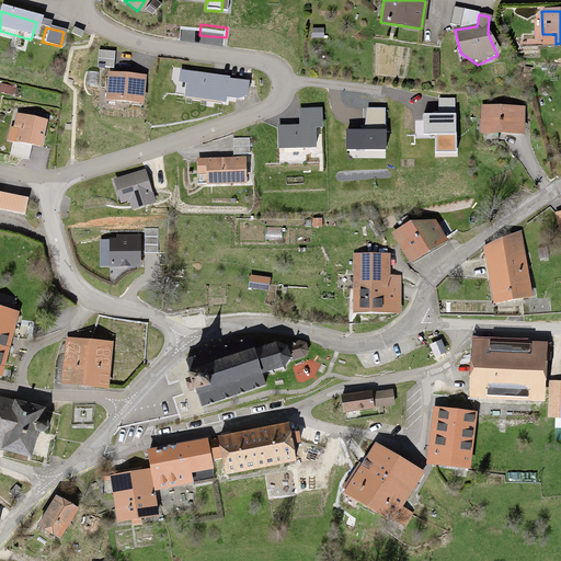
[(113,52),(93,49),(92,66),(112,67),(113,52)]
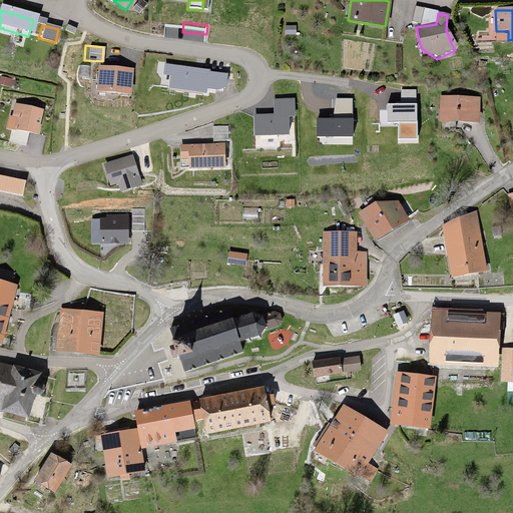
[(228,86),(230,74),(159,64),(159,75),(165,76),(163,90),(199,94),(200,90),(210,91),(228,86)]
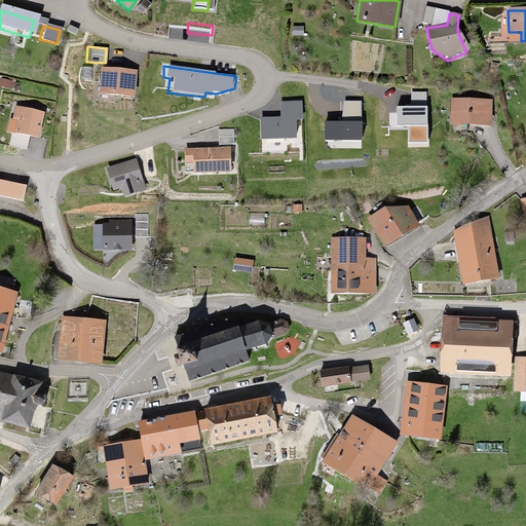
[(133,97),(135,71),(100,68),(98,94),(133,97)]
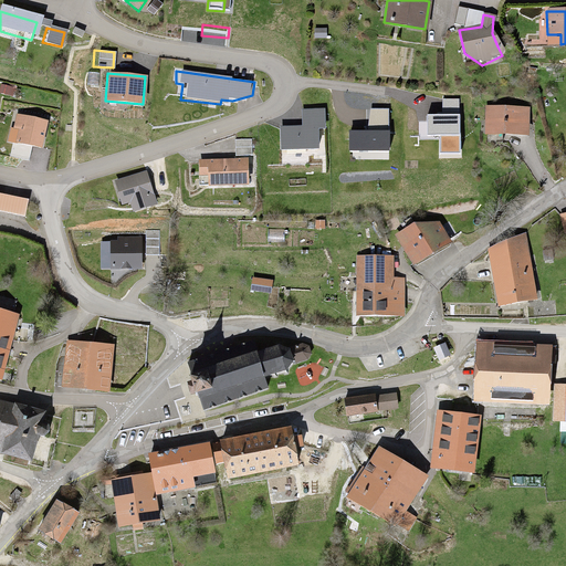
[(0,94),(8,96),(11,86),(0,83),(0,94)]
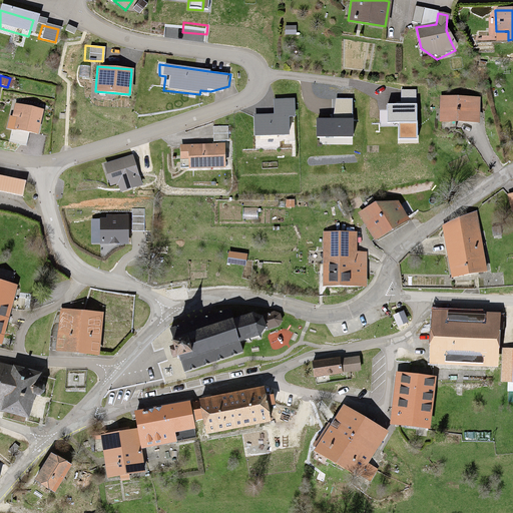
[(480,99),(441,98),(440,119),(479,120),(480,99)]
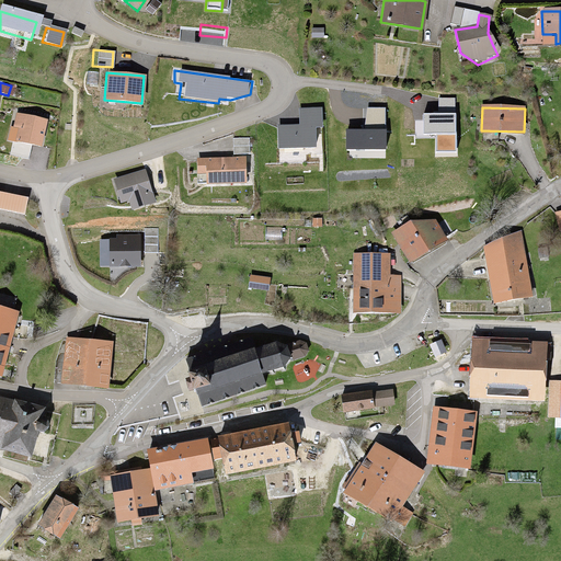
[(323,129),(323,110),(299,110),(299,126),(283,126),(283,148),(315,149),(315,129),(323,129)]
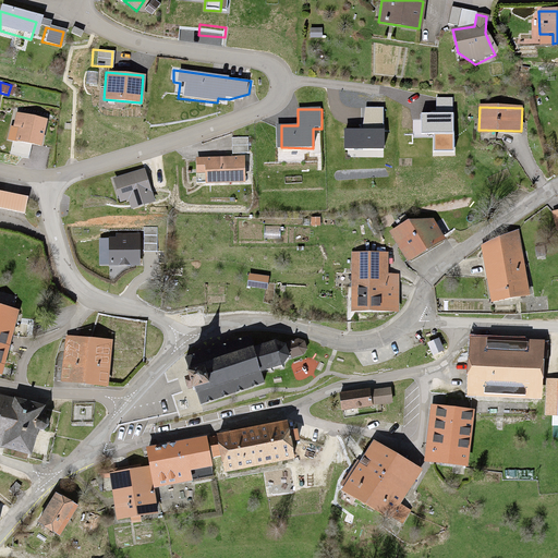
[(453,112),(421,112),(421,133),(434,133),(434,152),(453,152),(453,112)]
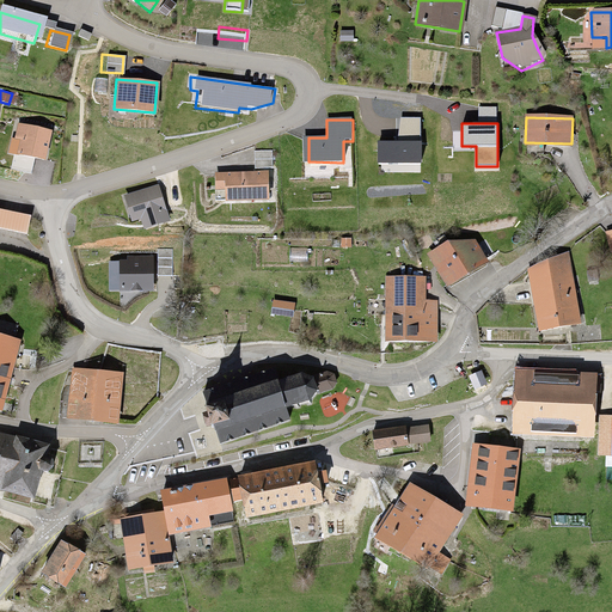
[(47,159),(53,135),(18,127),(12,152),(47,159)]
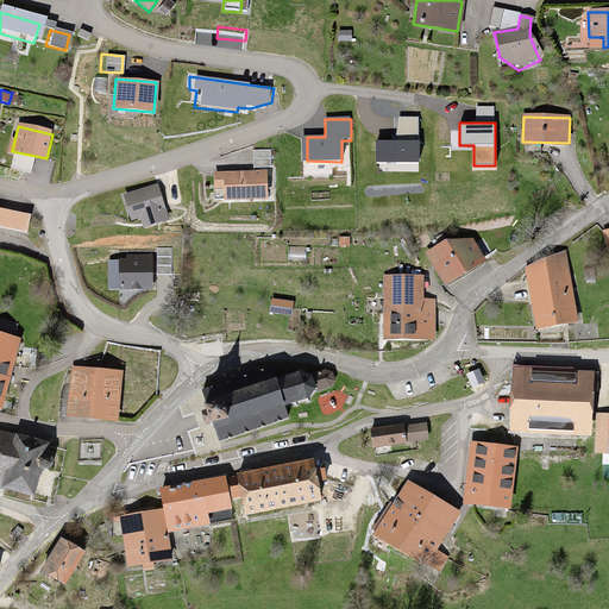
[(419,140),(376,140),(376,162),(419,162),(419,140)]
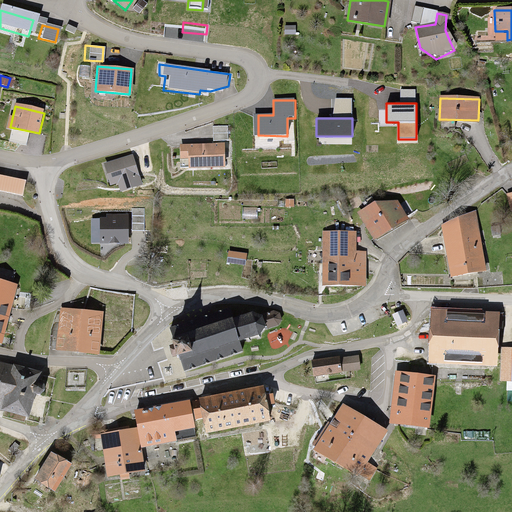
[(230,140),(230,126),(215,126),(215,140),(230,140)]
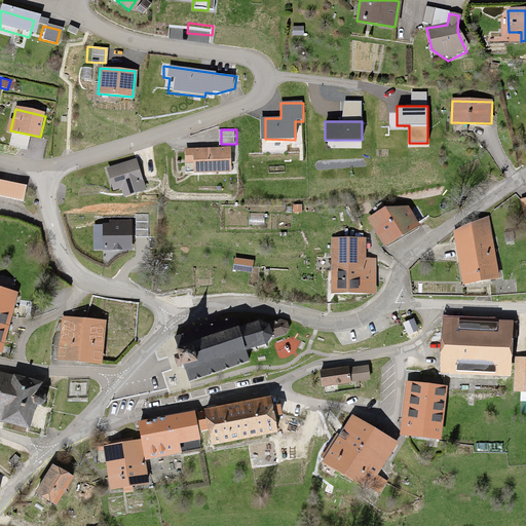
[(231,171),(231,148),(183,148),(183,159),(190,159),(190,171),(231,171)]
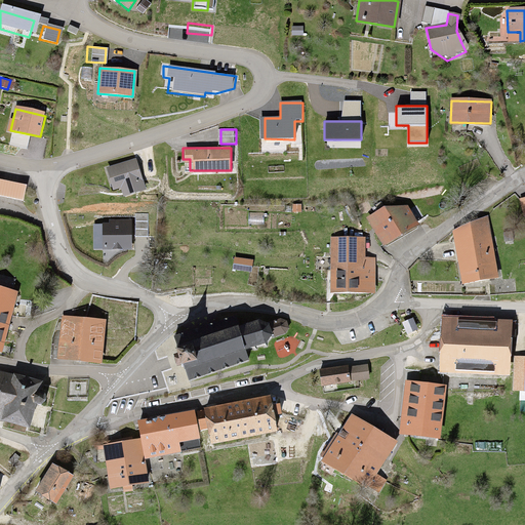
[(143,189),(136,160),(104,167),(109,187),(120,184),(122,193),(143,189)]
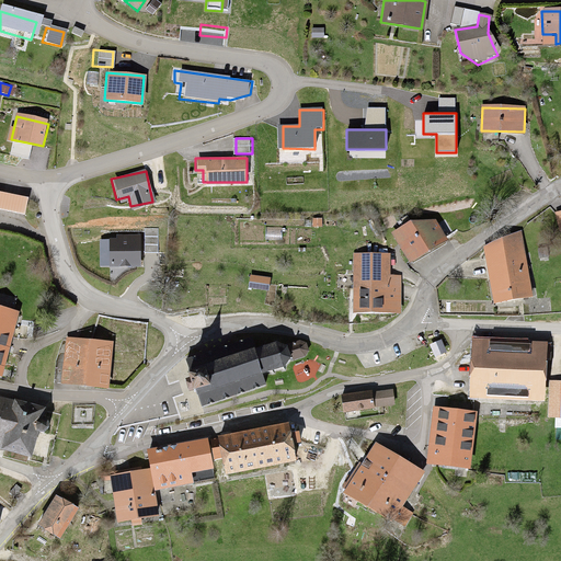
[(0,210),(26,216),(30,198),(0,193),(0,210)]
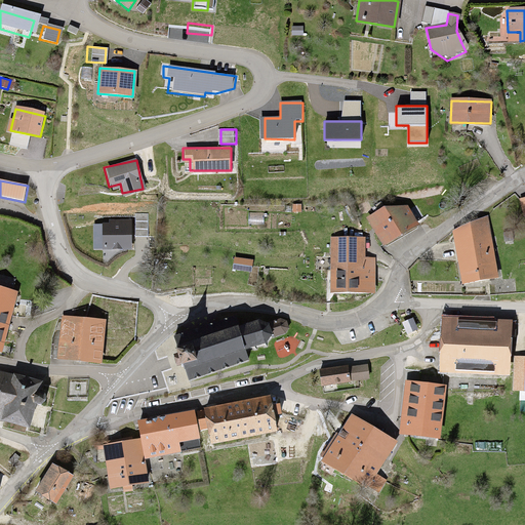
[(368,218),(381,244),(419,226),(409,209),(388,208),(368,218)]
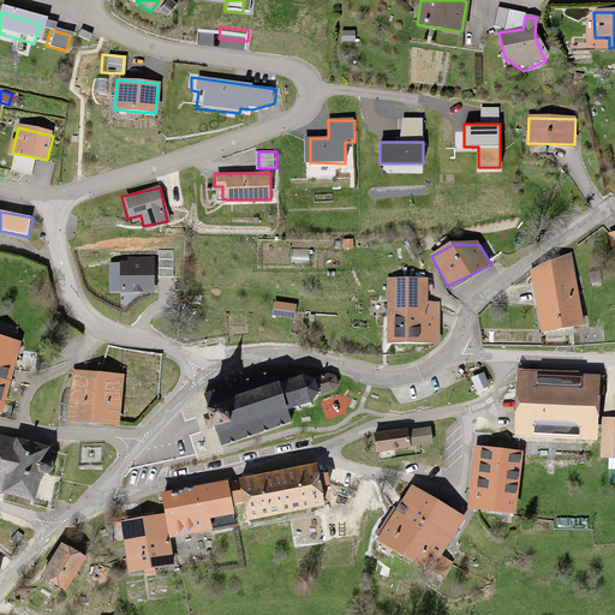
[(156,293),(159,257),(133,256),(132,266),(120,264),(118,292),(156,293)]
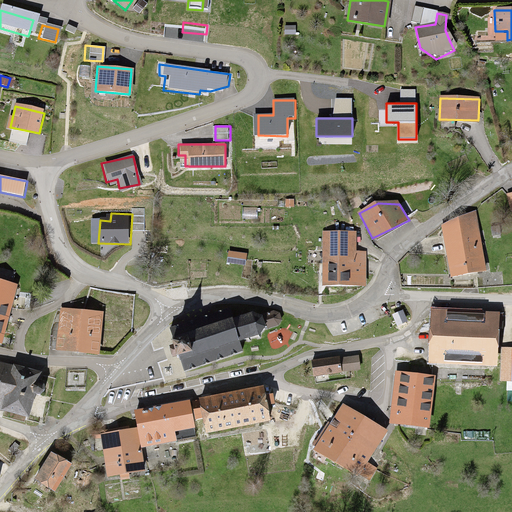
[(473,213),(441,224),(452,276),(485,269),(473,213)]
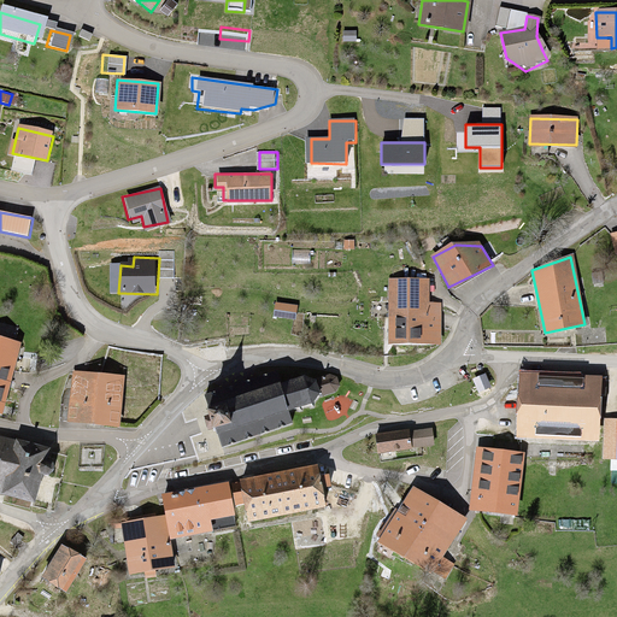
[(389,281),(387,345),(440,346),(441,306),(427,306),(428,282),(389,281)]
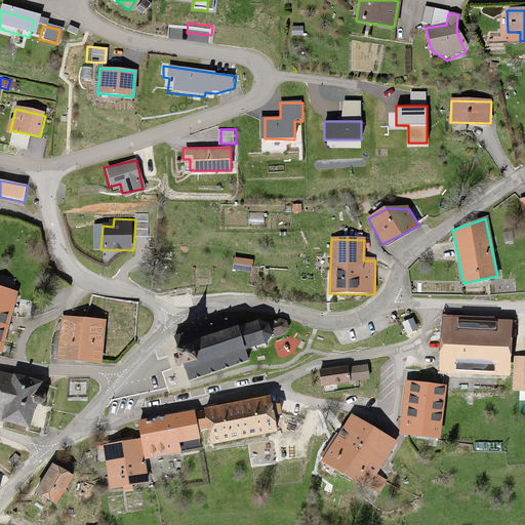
[(251,270),(252,261),(234,258),(232,267),(251,270)]
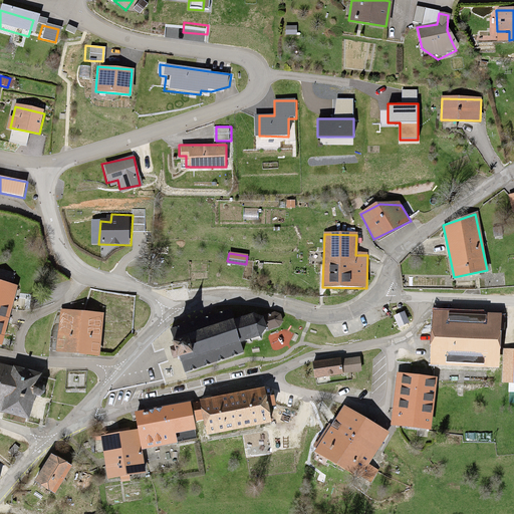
[(0,343),(1,344),(15,287),(0,283),(0,343)]
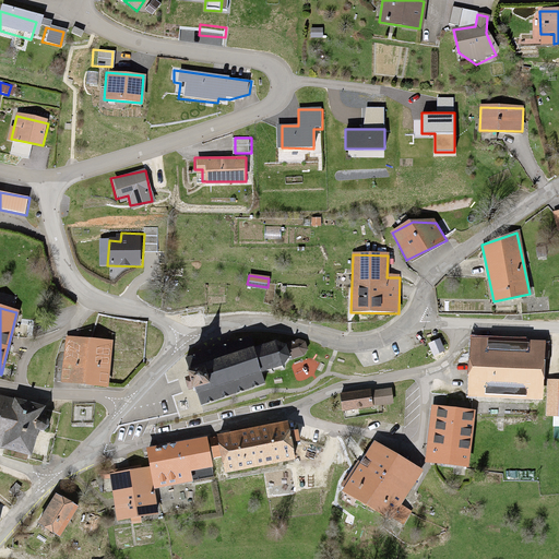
[(64,339),(60,381),(107,387),(111,343),(64,339)]
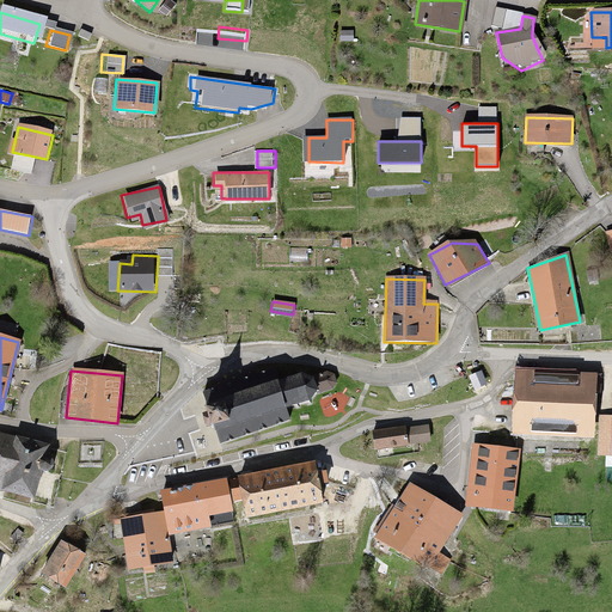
[(444,371),(430,374),(433,387),(447,384),(444,371)]
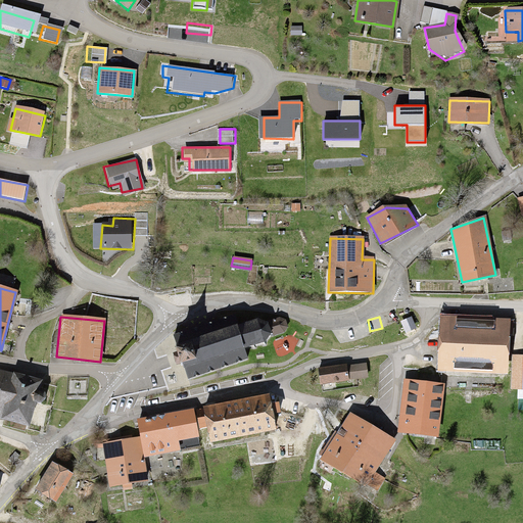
[(235,320),(174,337),(186,376),(246,359),(244,350),(267,344),(270,335),(284,331),(280,318),(266,322),(257,319),(237,325),(235,320)]
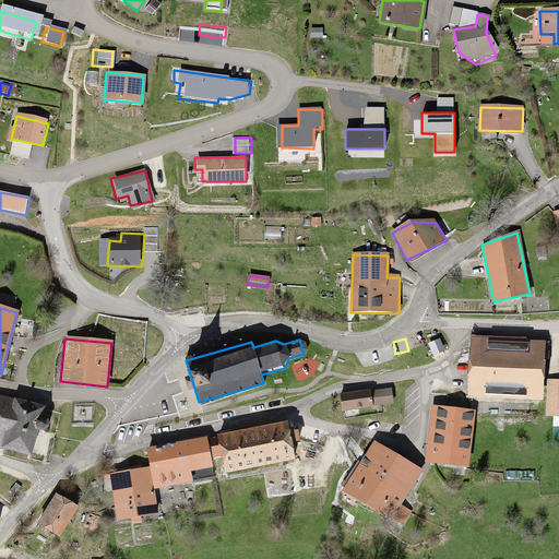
[(470,340),(468,395),(546,396),(547,341),(470,340)]
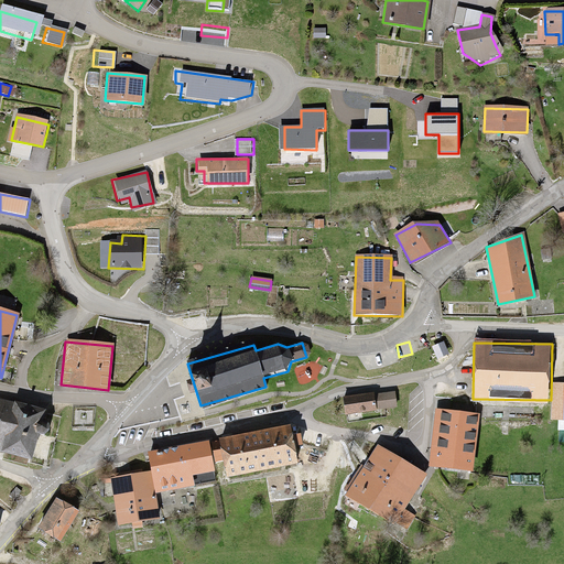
[(444,344),(432,347),(435,359),(447,356),(444,344)]
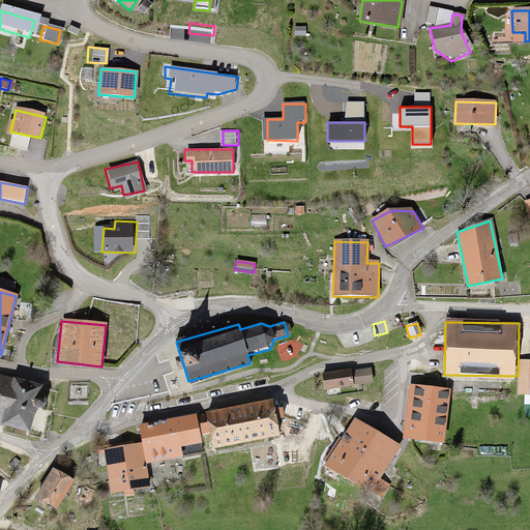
[(529,392),(529,366),(519,367),(519,392),(529,392)]
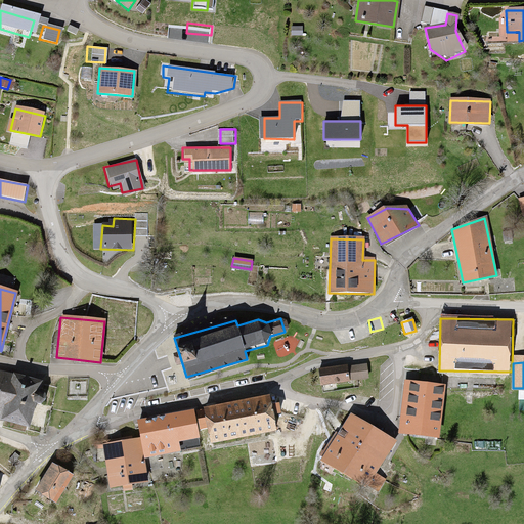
[(364,365),(319,369),(321,384),(365,380),(364,365)]
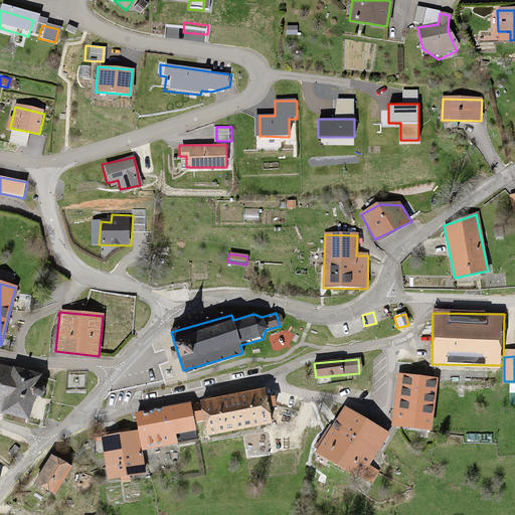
[(39,375),(0,366),(0,407),(31,414),(39,375)]
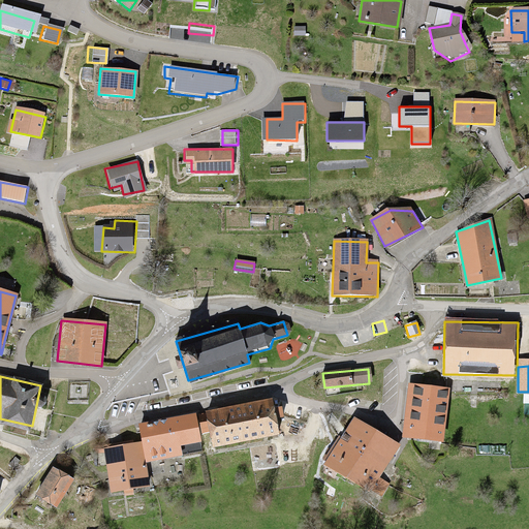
[(405,437),(444,439),(448,390),(408,386),(405,437)]
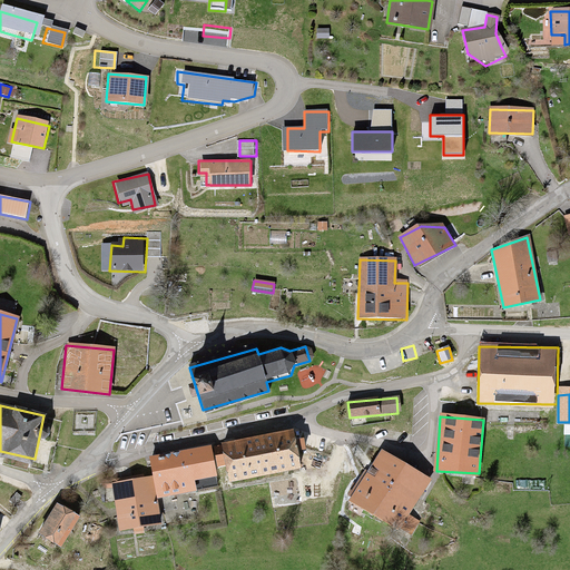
[(223,444),(229,479),(296,467),(290,432),(223,444)]
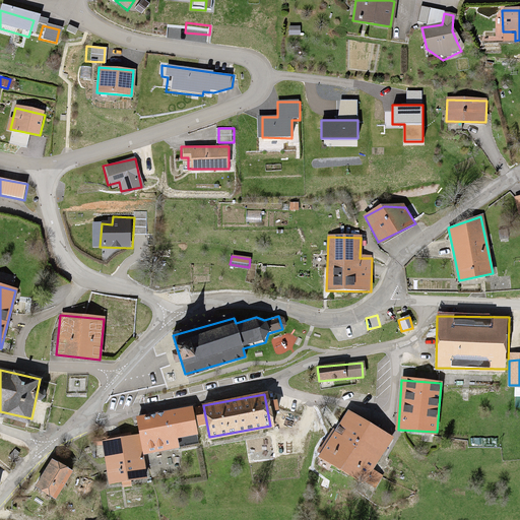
[(191,409),(137,418),(143,454),(176,449),(174,438),(195,435),(191,409)]
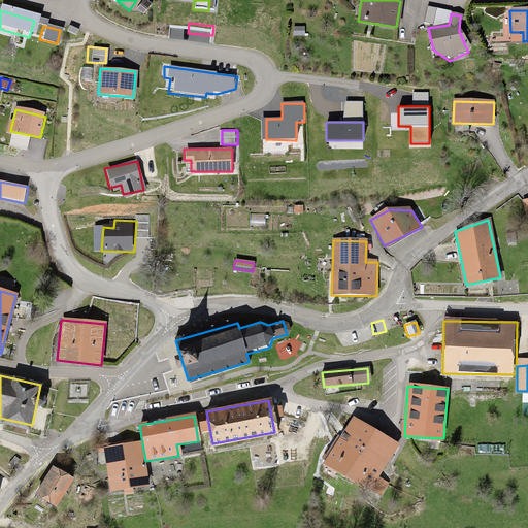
[(395,448),(351,421),(324,463),(381,498),(390,483),(377,475),(395,448)]
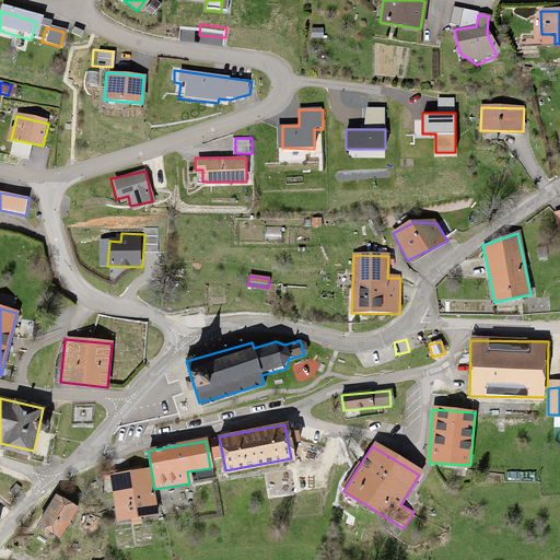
[(111,476),(117,520),(154,514),(148,470),(111,476)]
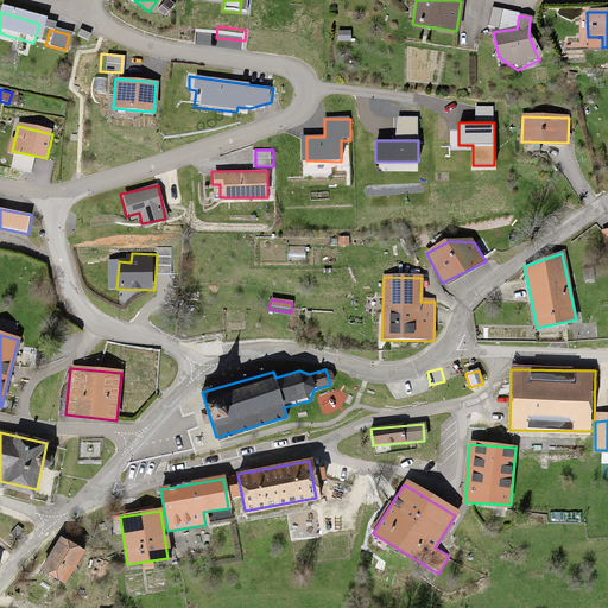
[(39,570),(63,582),(81,550),(58,537),(39,570)]
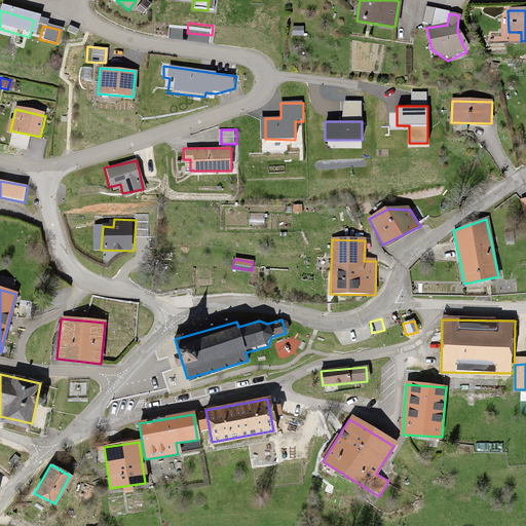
[(89,483),(76,482),(75,494),(88,495),(89,483)]
